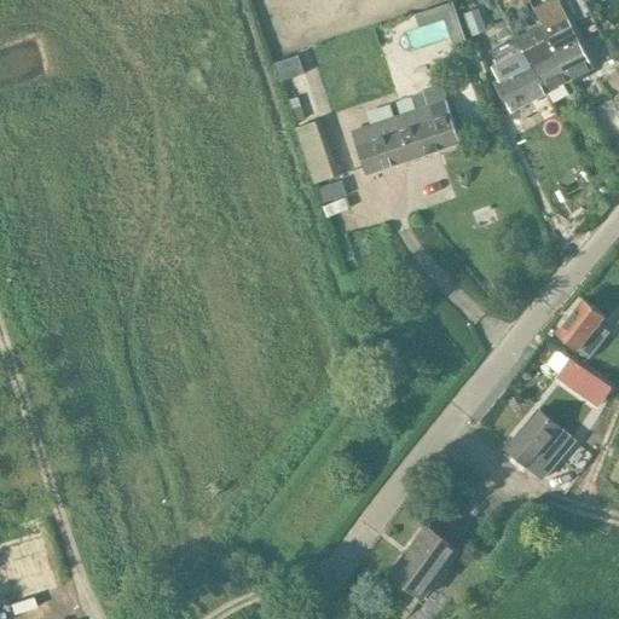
[(480,0),(460,0),(464,12),(482,6),(480,0)]
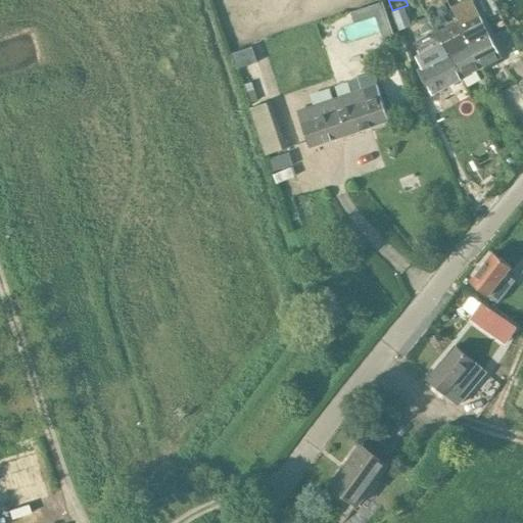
[(470,0),(463,0),(452,6),(459,20),(456,21),(463,35),(481,67),(501,57),(483,24),(470,0)]
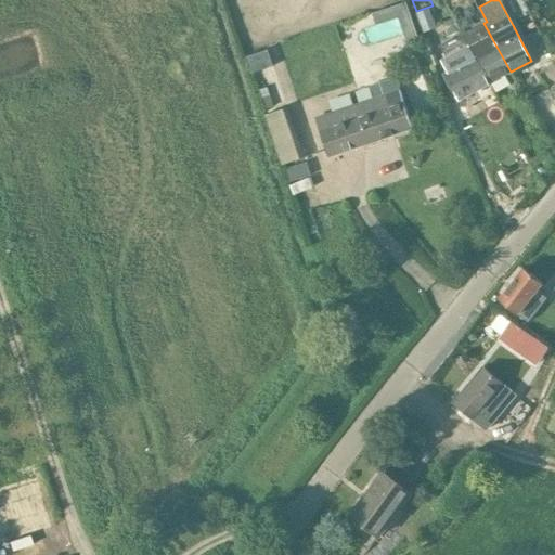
[(488,84),(511,72),(483,23),(463,34),(488,84)]
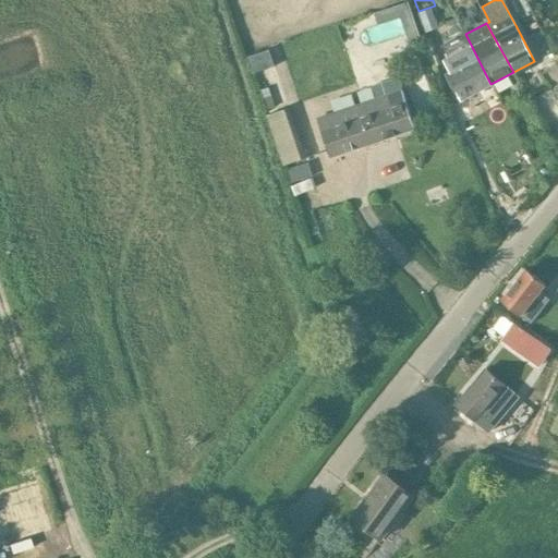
[(460,99),(490,84),(465,34),(443,46),(459,77),(450,82),(460,99)]
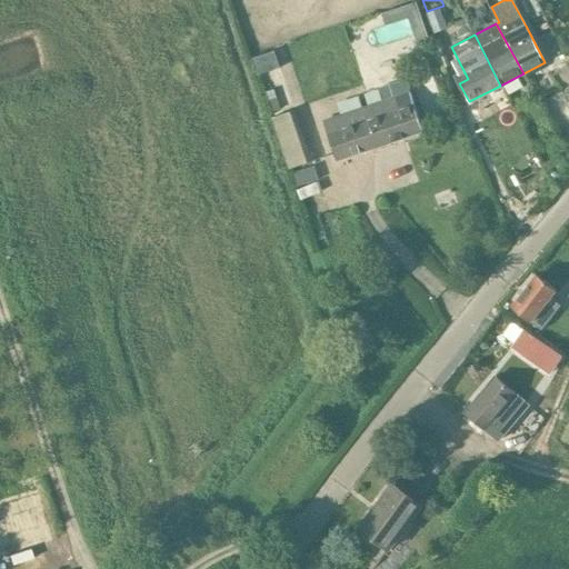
[(337,160),(423,131),(409,91),(323,121),(337,160)]
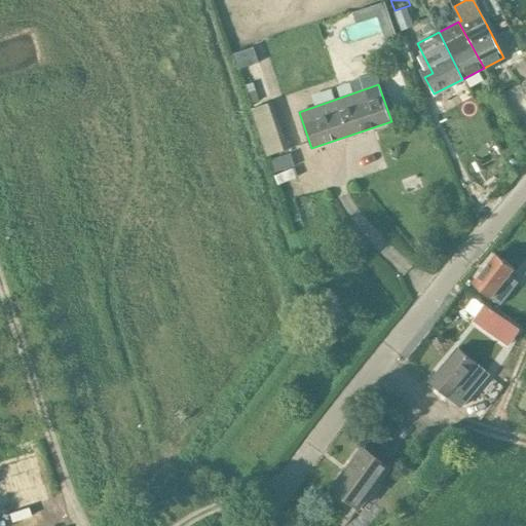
[(266,155),(286,149),(270,102),(251,108),(266,155)]
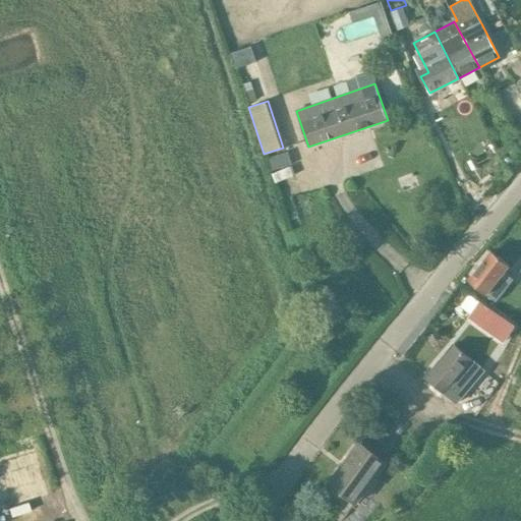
[(502,273),(508,265),(489,250),(465,282),(483,295),(494,303),(511,280),(502,273)]
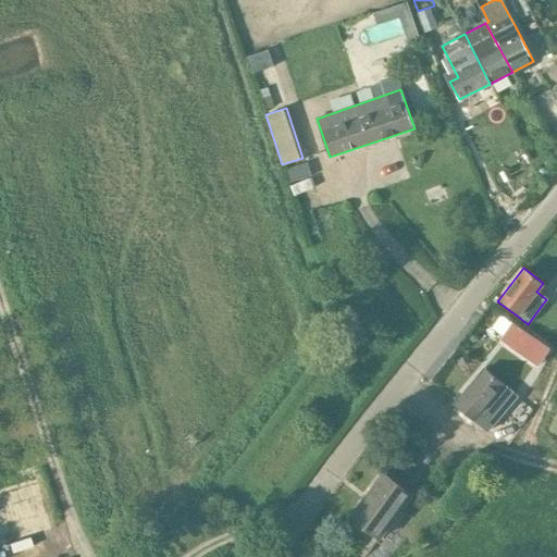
[(520,425),(533,408),(517,397),(519,396),(483,366),(453,404),(487,433),(504,412),(520,425)]
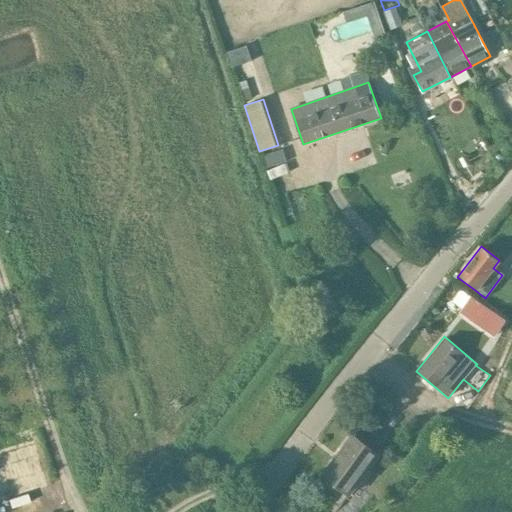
[(320,475),(349,496),(380,454),(351,432),(320,475)]
